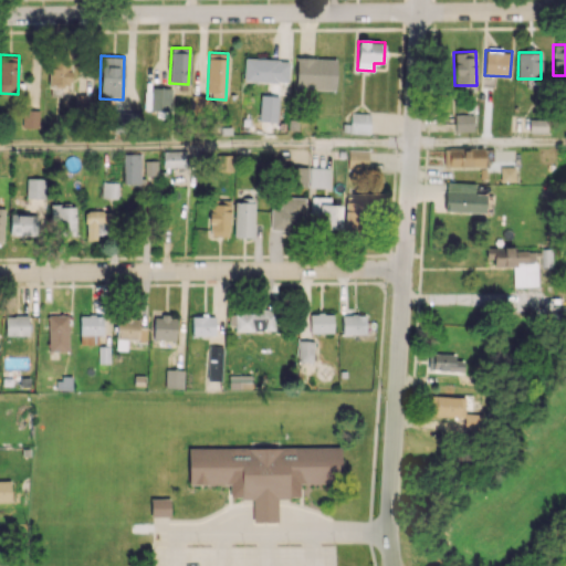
[(50,87),(70,87),(71,58),(50,58),(50,87)]
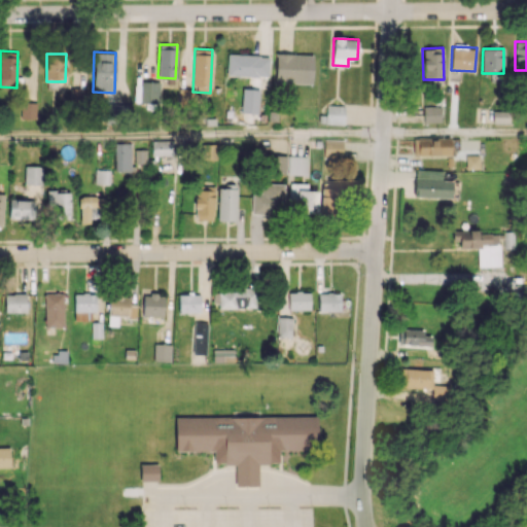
[(275,82),(312,83),(312,55),(275,54),(275,82)]
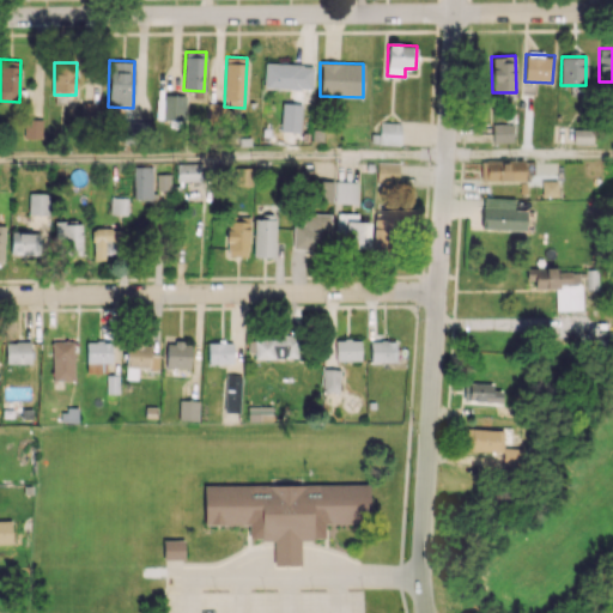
[(311,90),(313,65),(265,64),(263,87),(311,90)]
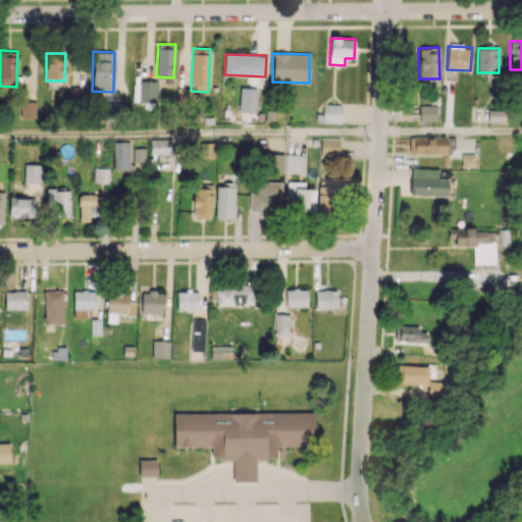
[(157,102),(158,81),(139,80),(139,102),(157,102)]
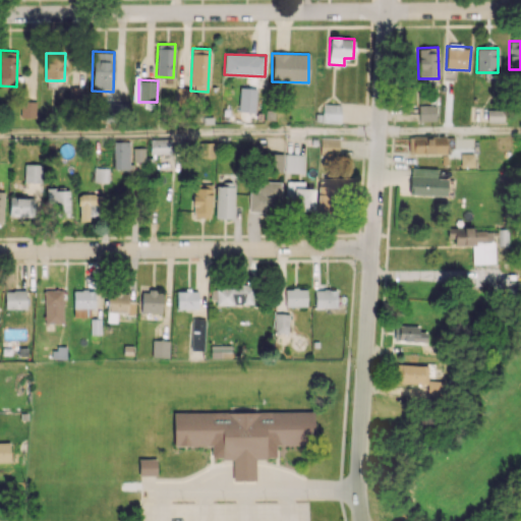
[(255,112),(256,88),(239,87),(238,111),(255,112)]
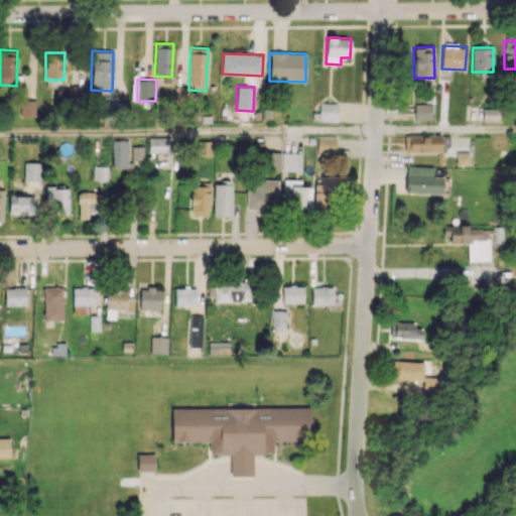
[(35,116),(36,100),(20,100),(20,116),(35,116)]
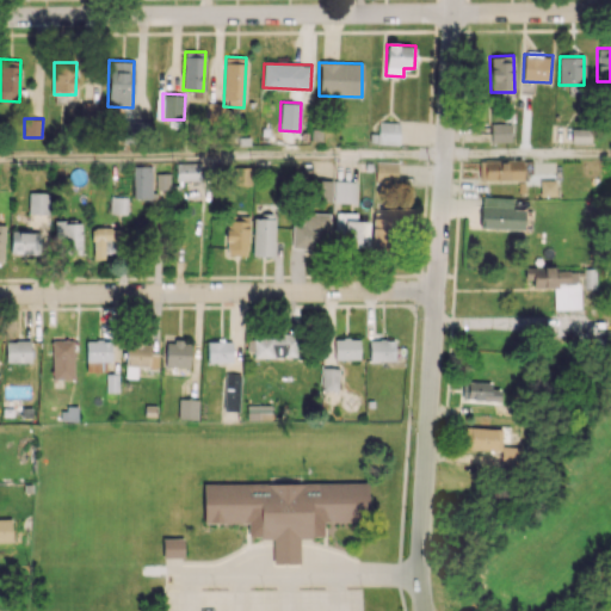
[(399,144),(400,122),(378,122),(378,134),(370,134),(370,143),(399,144)]
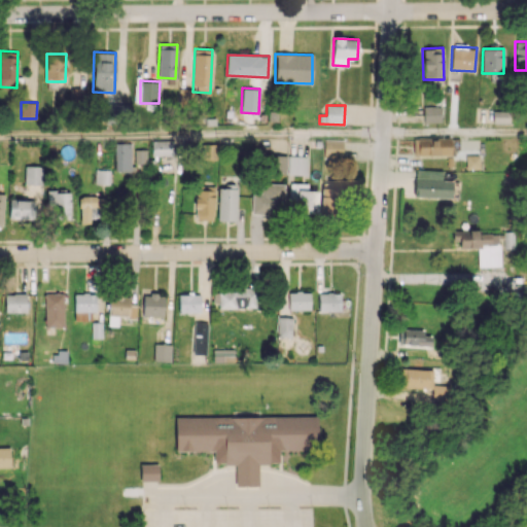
[(424,123),(441,123),(441,106),(423,106),(424,123)]
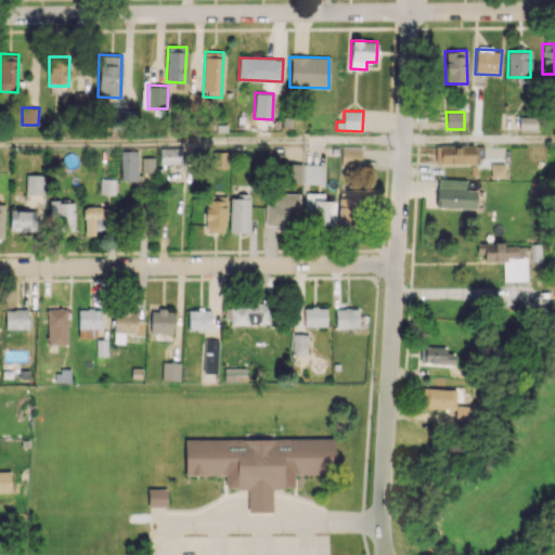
[(537,117),(519,117),(519,129),(536,130),(537,117)]
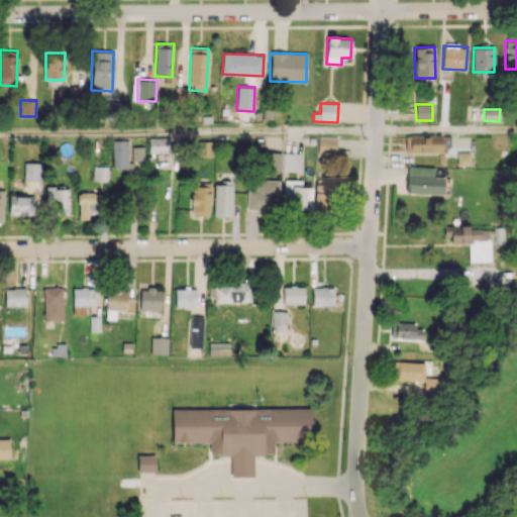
[(406,152),(441,151),(441,135),(405,135),(406,152)]
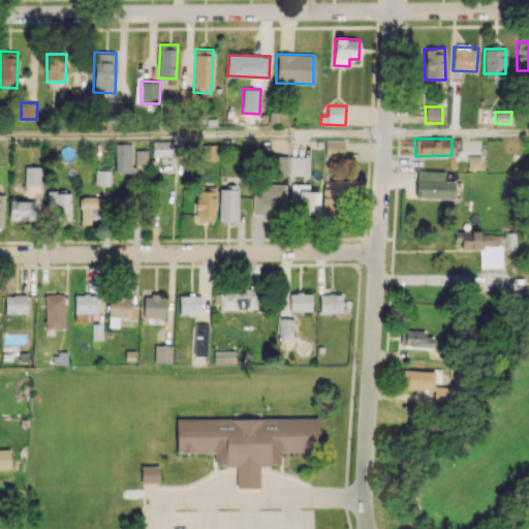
[(344,139),(325,139),(324,158),(343,159),(344,139)]
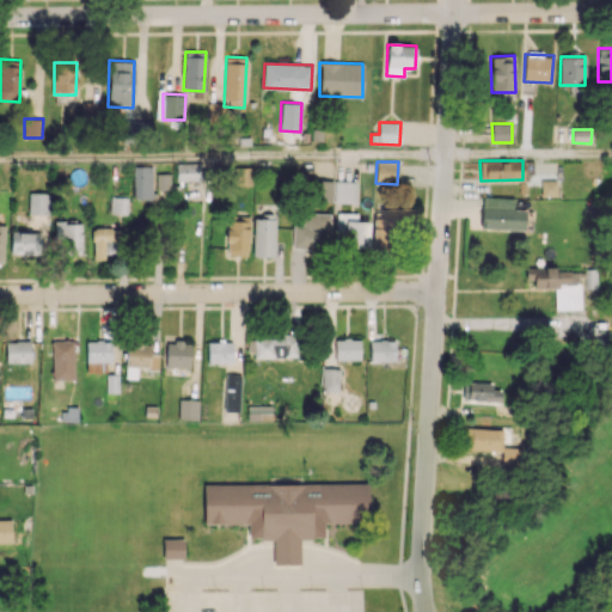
[(176,181),(201,181),(201,163),(176,163),(176,181)]
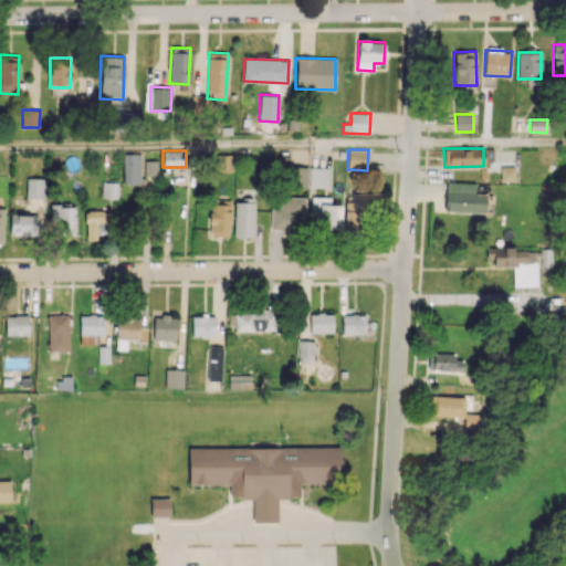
[(140,154),(124,154),(123,184),(140,184),(140,154)]
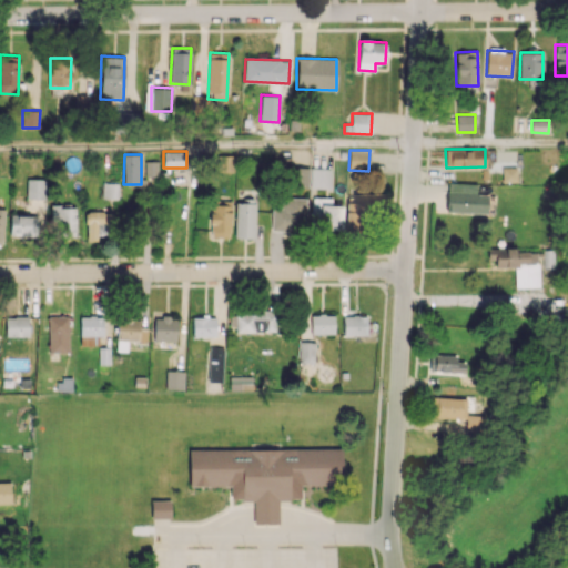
[(233,155),(219,155),(217,172),(233,172),(233,155)]
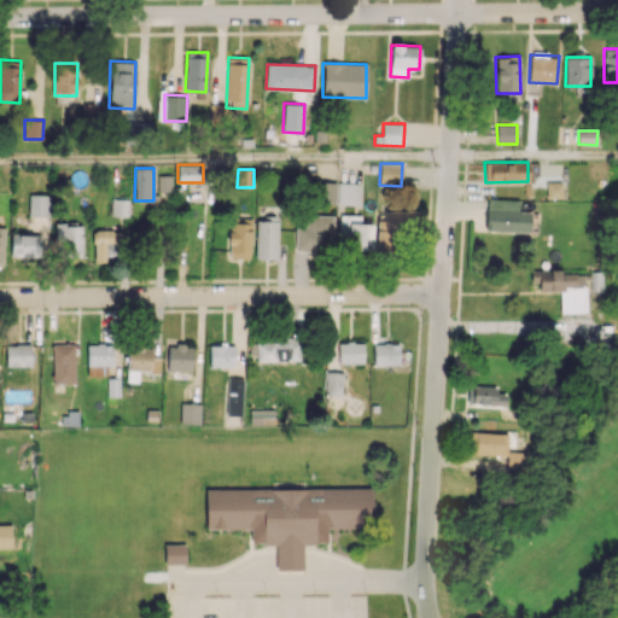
[(172,174),(157,175),(158,192),(172,191),(172,174)]
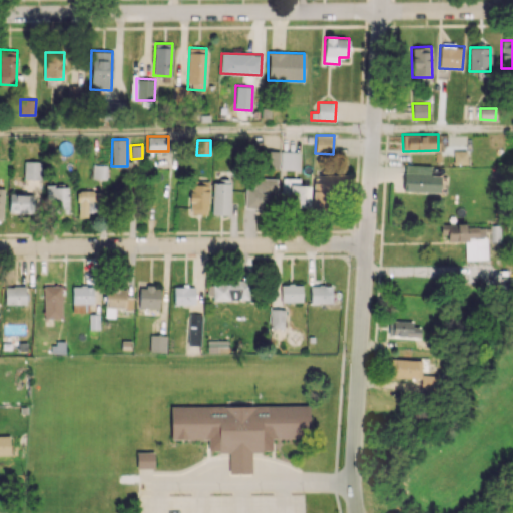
[(263,168),(279,168),(279,151),(263,150),(263,168)]
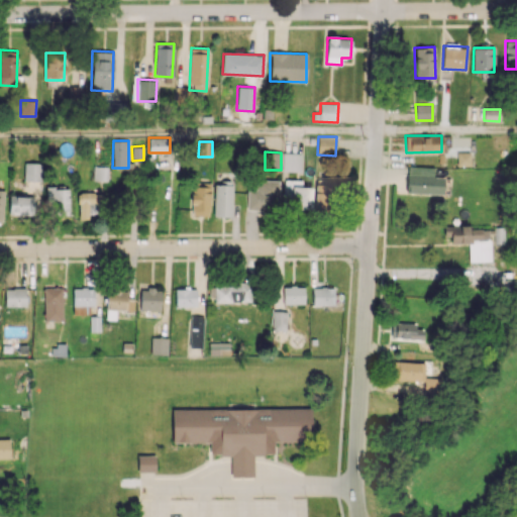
[(301,153),(283,152),(282,171),(301,172),(301,153)]
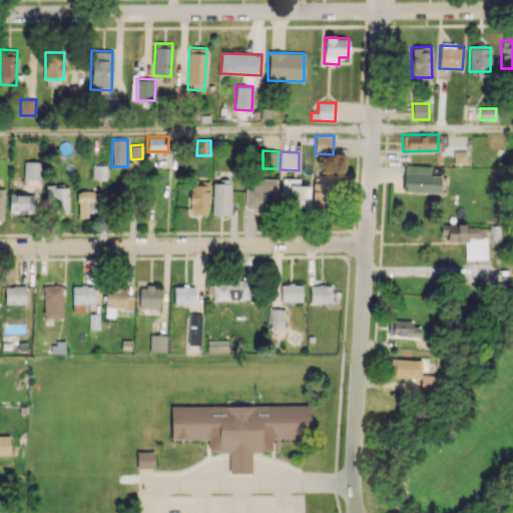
[(23,179),(41,180),(41,161),(24,161),(23,179)]
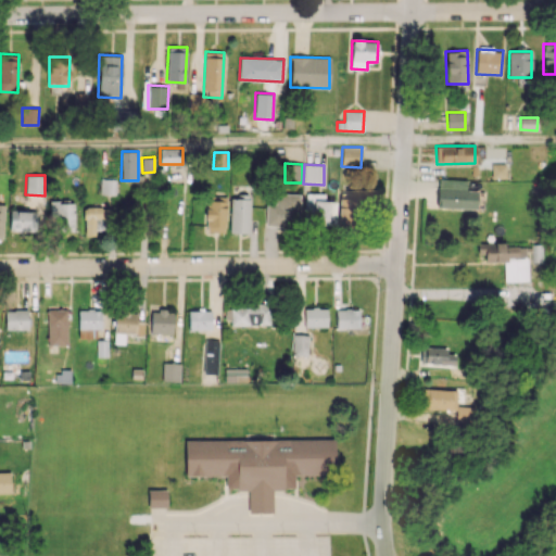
[(115,194),(116,179),(100,178),(100,194),(115,194)]
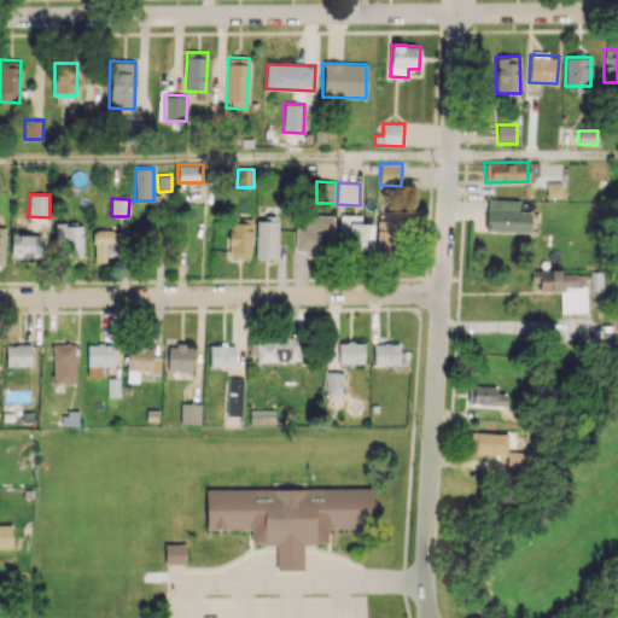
[(530,211),(518,211),(518,199),(487,199),(487,231),(529,232),(530,211)]
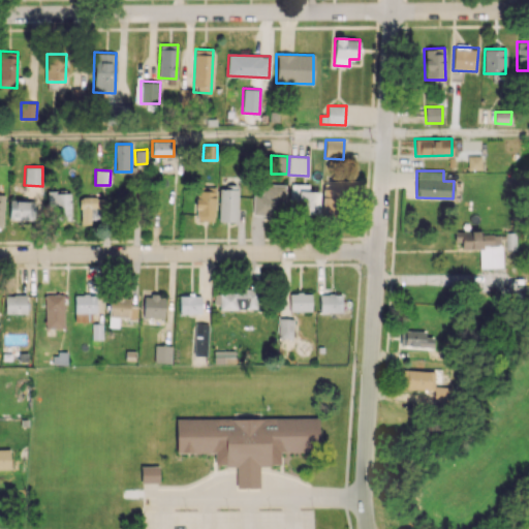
[(321,218),(338,218),(339,176),(323,175),(321,218)]
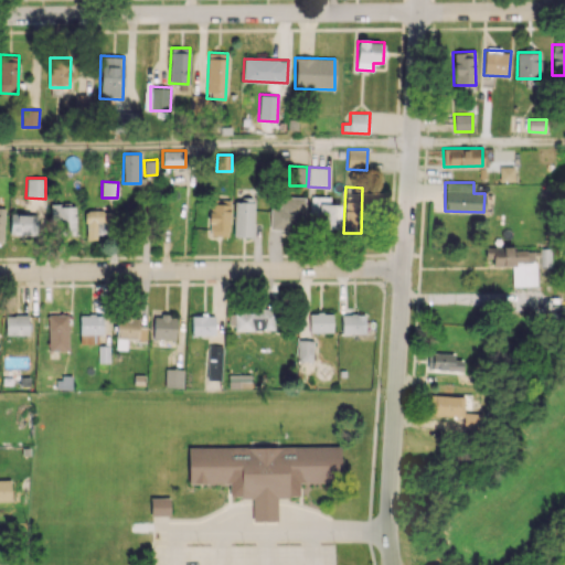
[(269,228),(301,230),(302,196),(270,196),(269,228)]
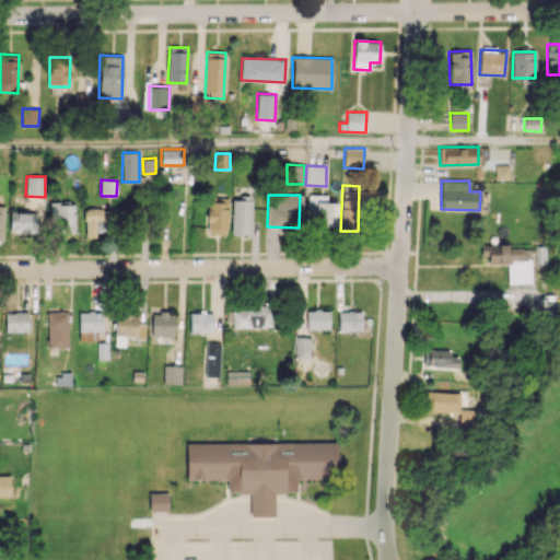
[(317,201),(317,195),(307,195),(305,228),(336,230),(337,202),(317,201)]
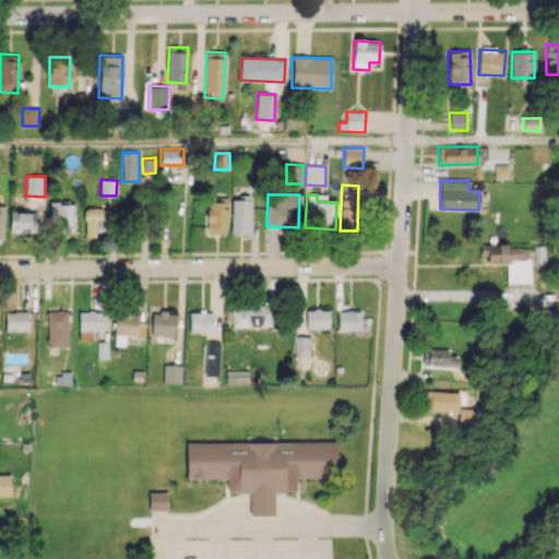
[(226,234),(228,198),(207,197),(206,233),(226,234)]
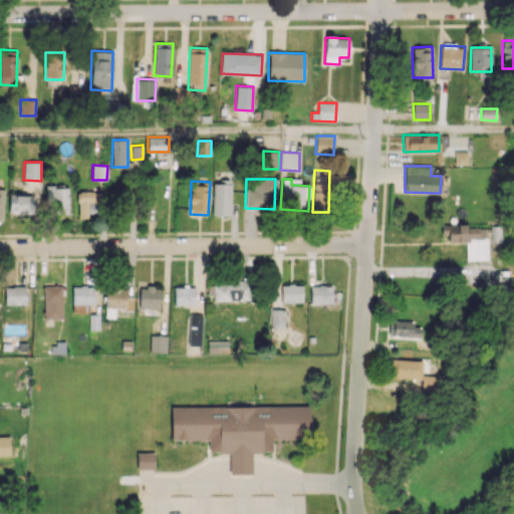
[(231,182),(213,182),(212,215),(230,215),(231,182)]
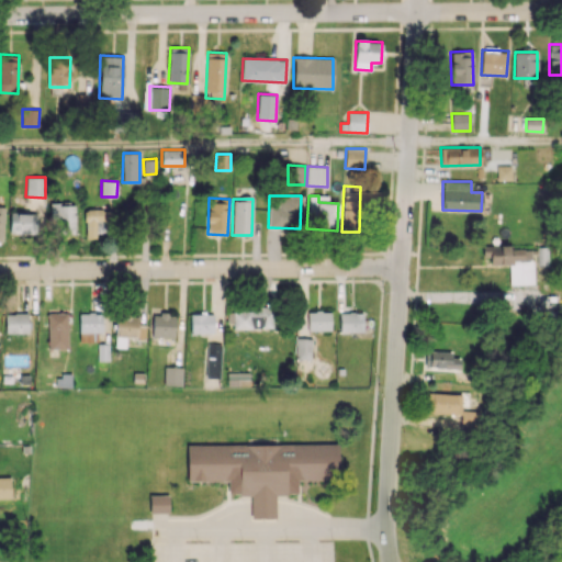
[(51,204),(52,234),(76,233),(75,204),(51,204)]
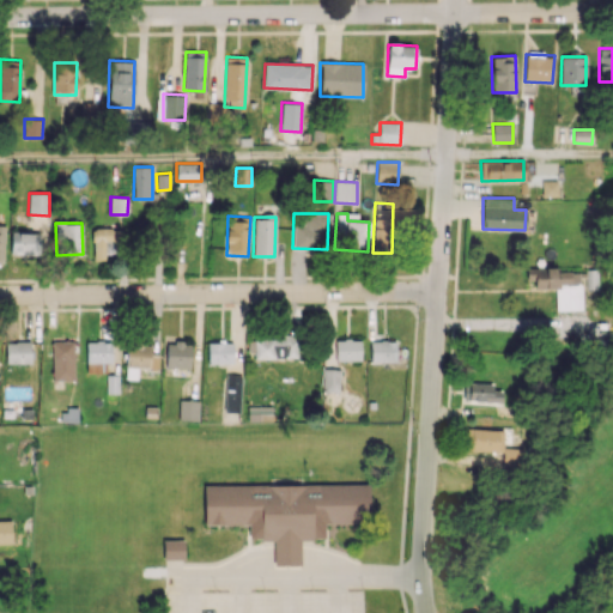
[(92,259),(105,260),(105,253),(117,253),(117,241),(125,241),(126,229),(93,228),(92,259)]
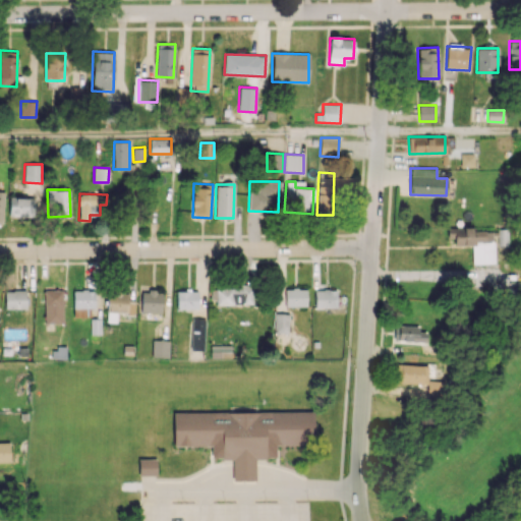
[(34,196),(9,195),(9,216),(33,216),(34,196)]
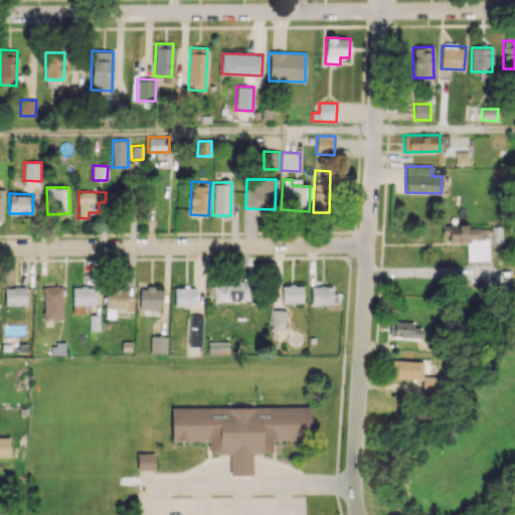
[(467,242),(467,261),(488,260),(487,225),(442,226),(442,235),(449,234),(449,242),(467,242)]
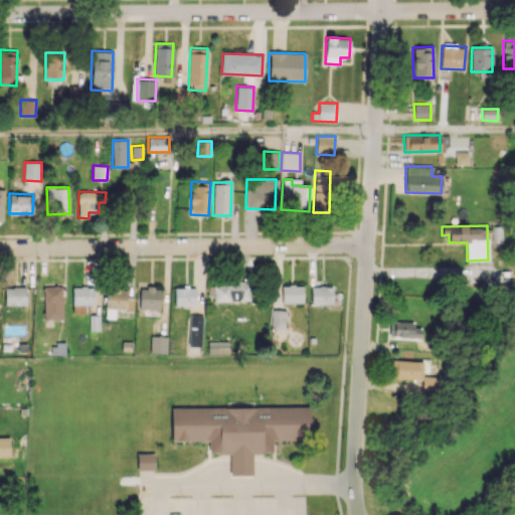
[(248,283),(213,284),(214,301),(249,301),(248,283)]
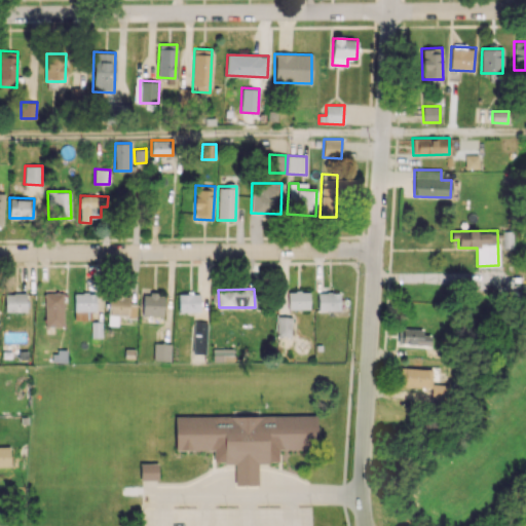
[(288,309),(309,309),(309,292),(288,291),(288,309)]
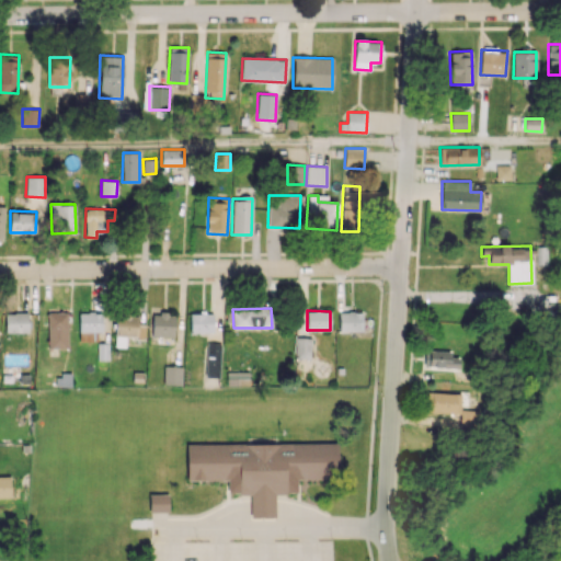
[(48,348),(68,347),(67,311),(47,312),(48,348)]
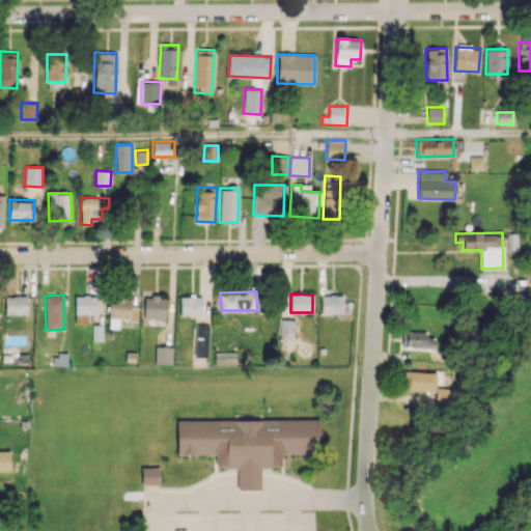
[(5,315),(27,314),(27,296),(4,296),(5,315)]
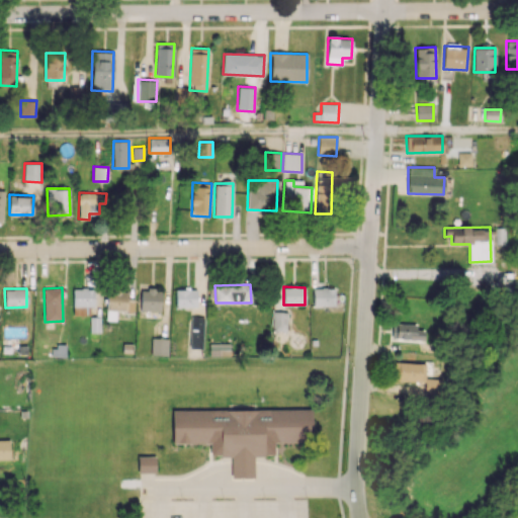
[(93,288),(73,288),(73,315),(85,315),(85,307),(94,307),(93,288)]
